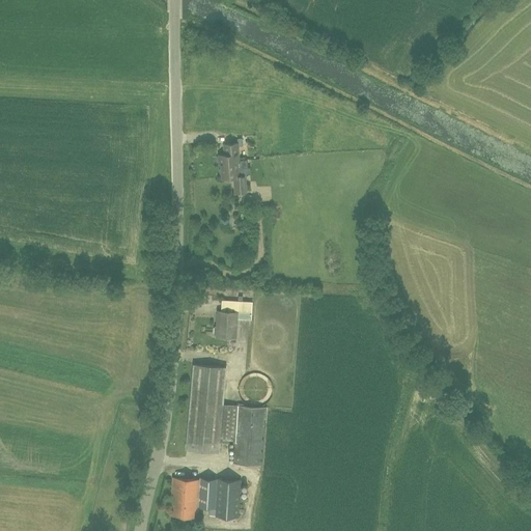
[(223,144),(223,155),(219,155),(220,164),(222,164),(223,177),(231,176),(230,168),(231,168),(230,163),(240,163),(240,161),(239,143),(223,144)]
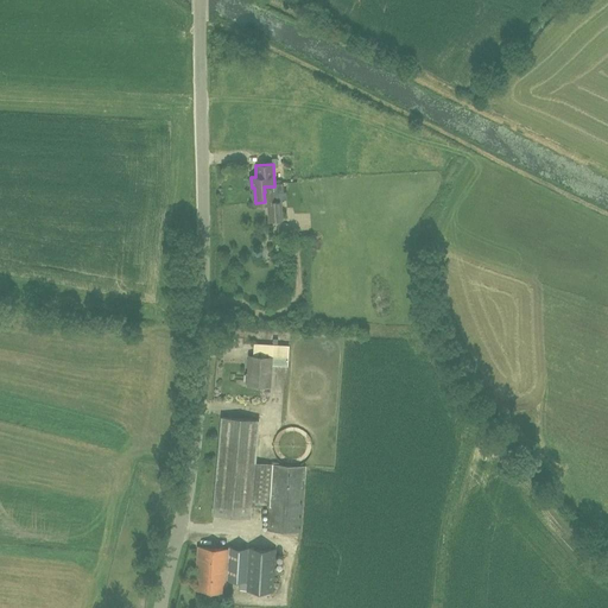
[(283,219),(282,200),(286,200),(286,192),(284,192),(283,183),(274,184),(274,187),(264,187),(265,192),(264,192),(265,202),(268,202),(271,220),(283,219)]
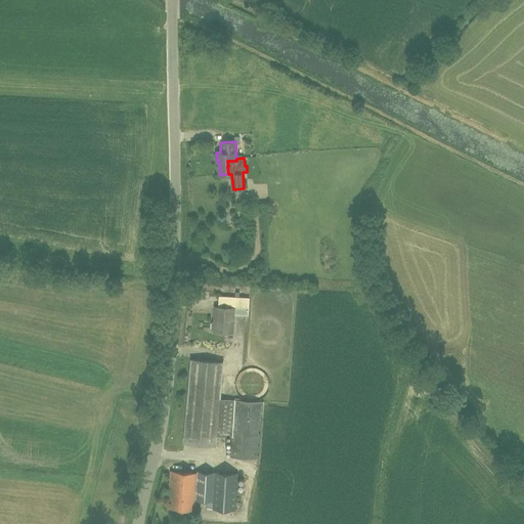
[(248,315),(249,298),(219,296),(218,310),(215,310),(214,321),(212,322),(212,330),(214,331),(214,333),(232,334),(233,314),(248,315)]
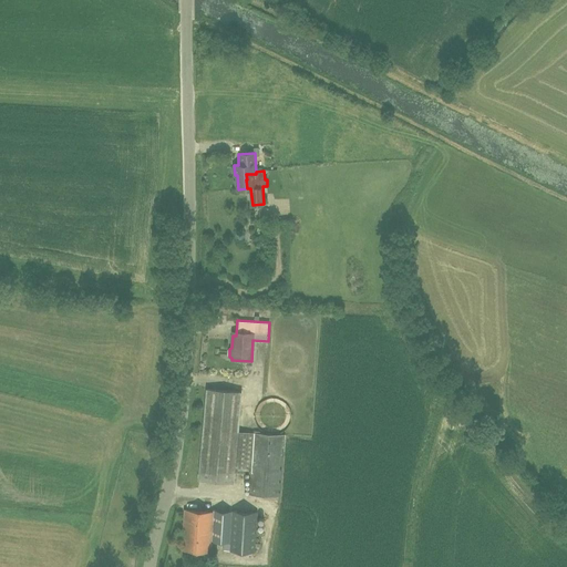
[(285,435),(238,432),(241,392),(207,390),(198,478),(234,482),(234,472),(250,474),(249,494),(280,496),(285,435)]
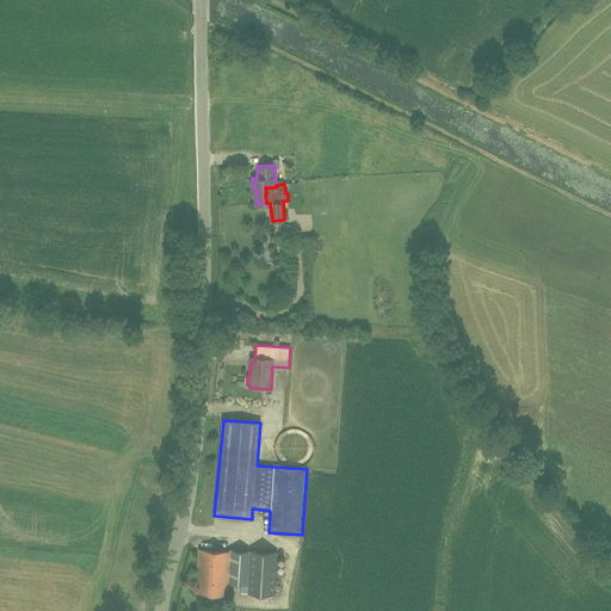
[(198,549),(196,592),(228,594),(228,584),(241,584),(240,592),(275,594),(277,553),(230,549),(230,551),(198,549)]
